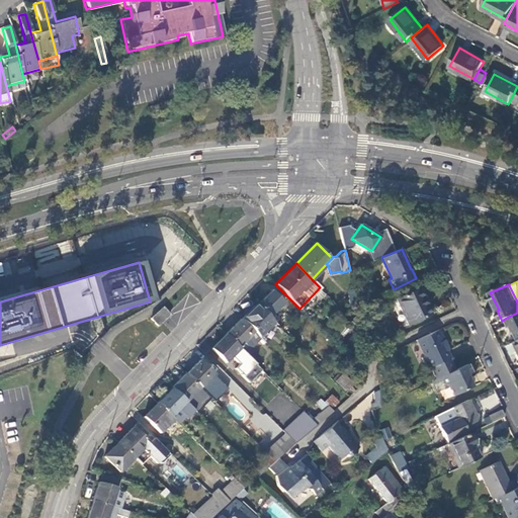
[(391,301),(402,324),(430,311),(420,288),(391,301)]
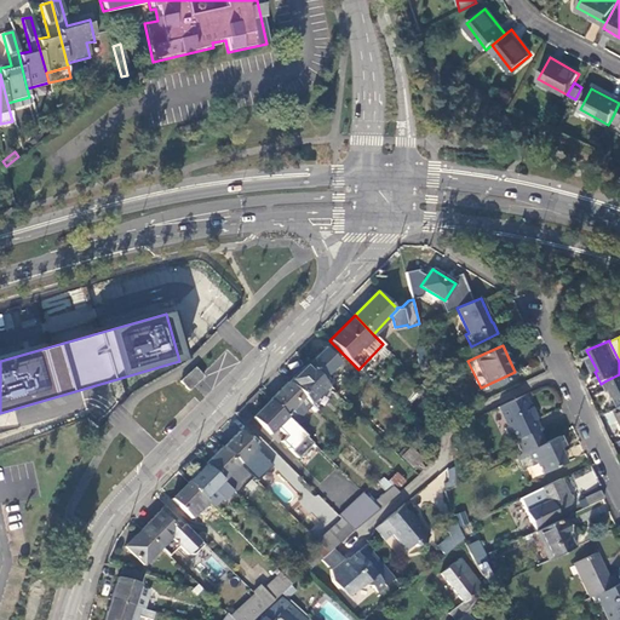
[(323,346),(306,363),(322,379),(339,362),(323,346)]
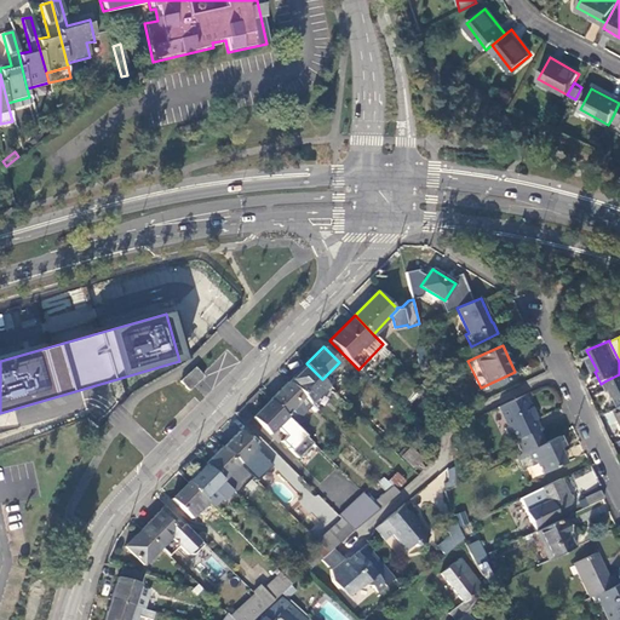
[(424,357),(426,367),(446,359),(442,350),(424,357)]
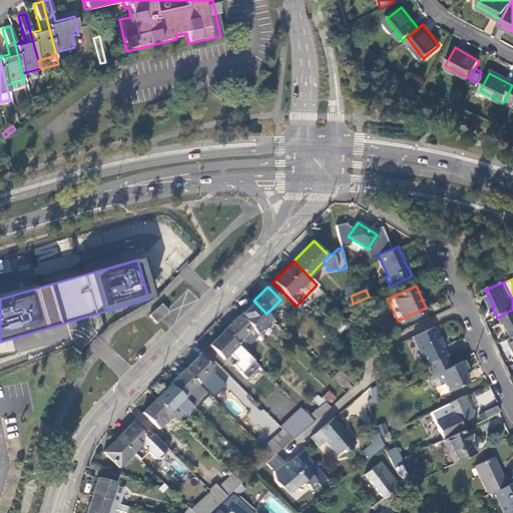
[(253,301),(237,317),(254,334),(271,319),(267,314),(253,301)]
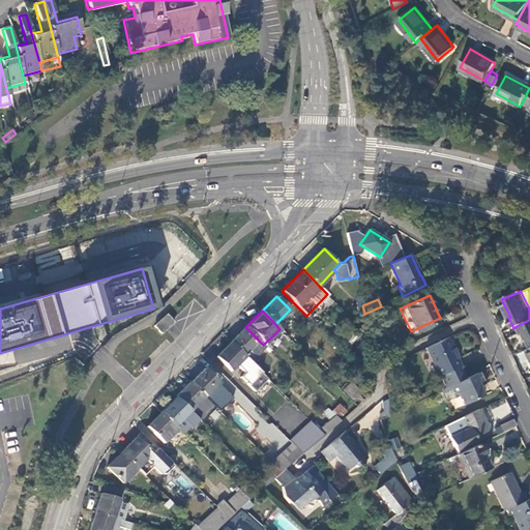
[(154,326),(163,335),(175,323),(167,314),(154,326)]
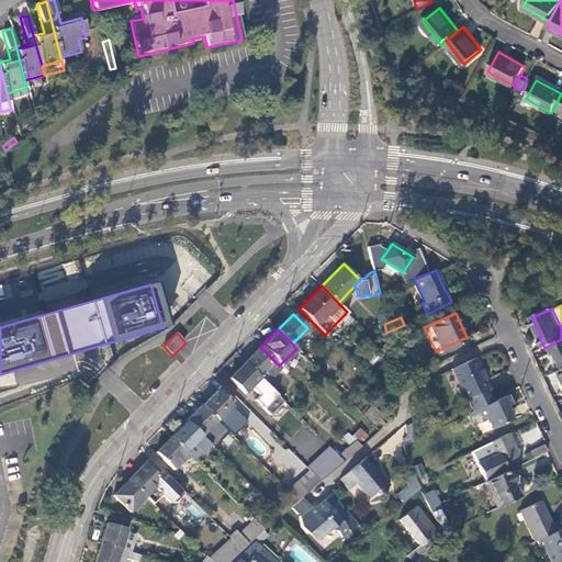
[(561,339),(548,346),(552,355),(557,352),(561,364),(561,339)]
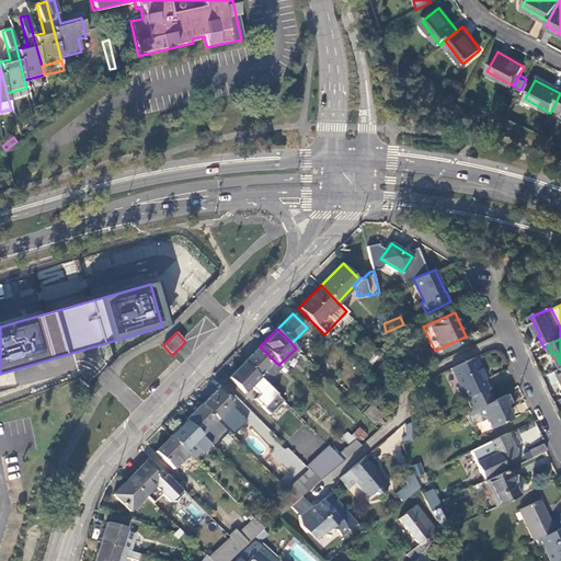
[(260,346),(243,363),(259,377),(264,382),(281,366),(278,365),(260,346)]
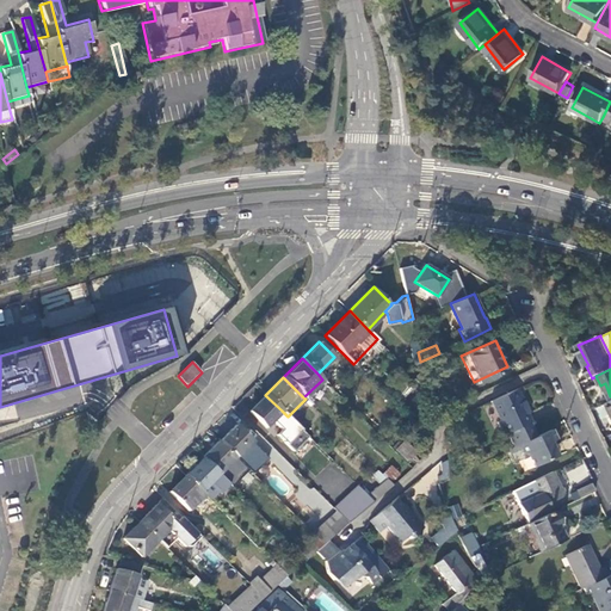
[(530,399),(524,387),(495,400),(505,419),(503,420),(508,433),(512,432),(518,445),(539,434),(530,412),(532,411),(528,400),(530,399)]
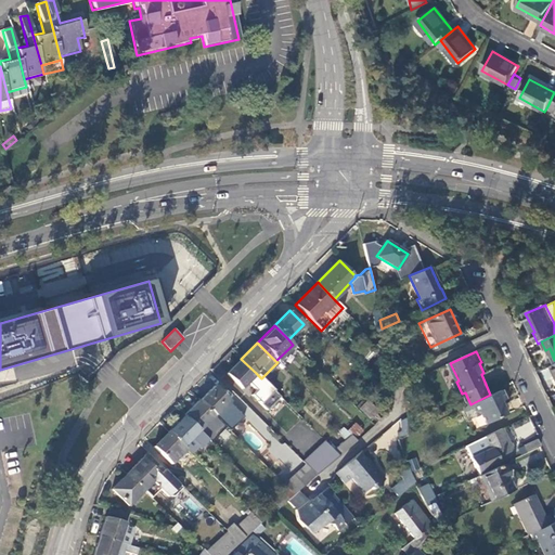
[(266,410),(280,397),(262,379),(261,378),(256,373),(241,359),(226,374),(240,389),(247,382),(256,390),(250,395),(266,410)]
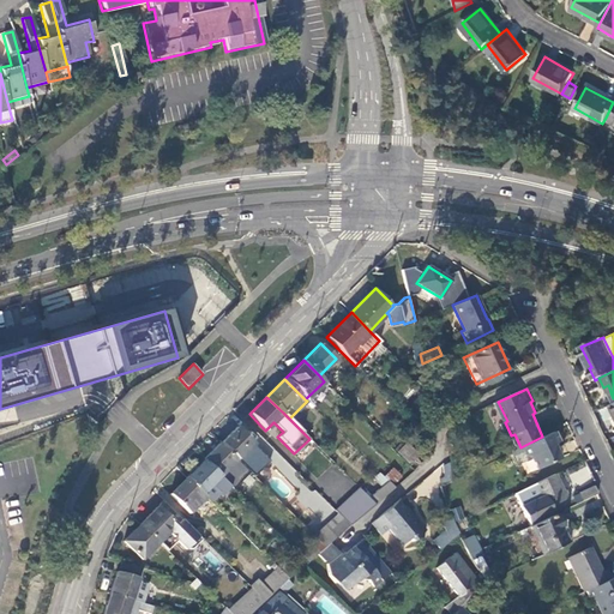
[(236,427),(221,444),(236,459),(253,443),(236,427)]
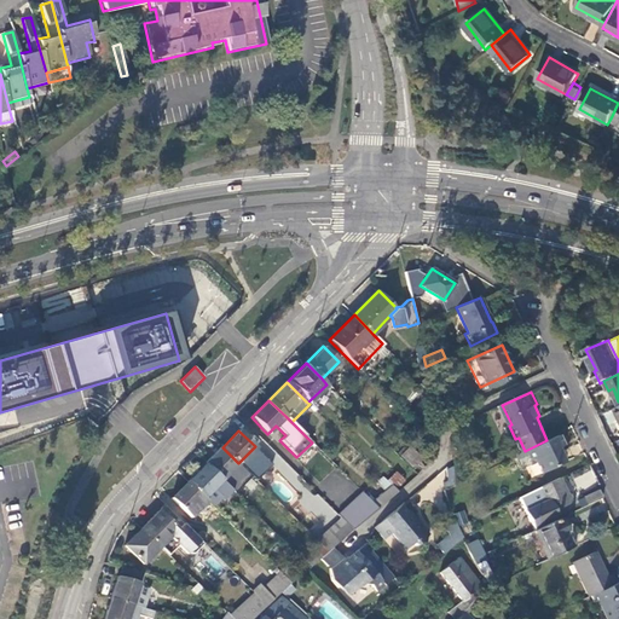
[(438,446),(435,431),(423,434),(438,450),(438,446)]
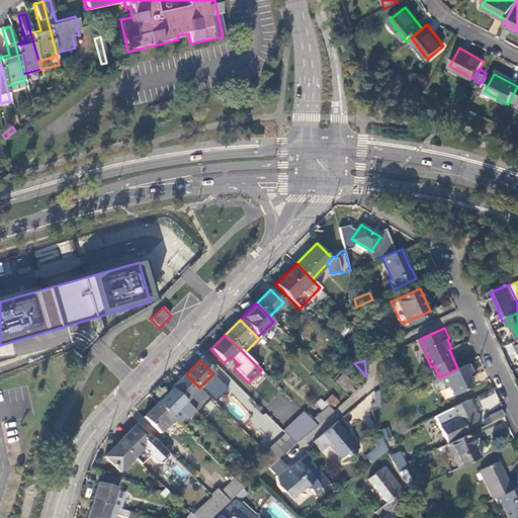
[(469,372),(465,364),(457,368),(439,377),(438,377),(439,380),(441,384),(445,385),(447,386),(451,396),(471,386),(465,374),(469,372)]
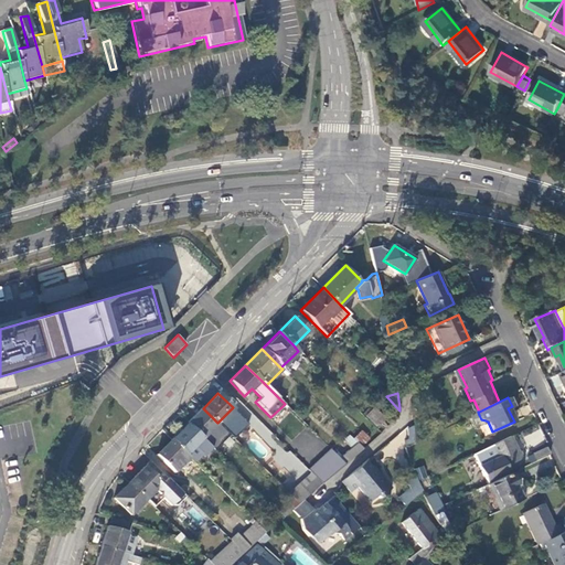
[(203,408),(187,424),(212,449),(215,451),(231,436),(217,423),(203,408)]
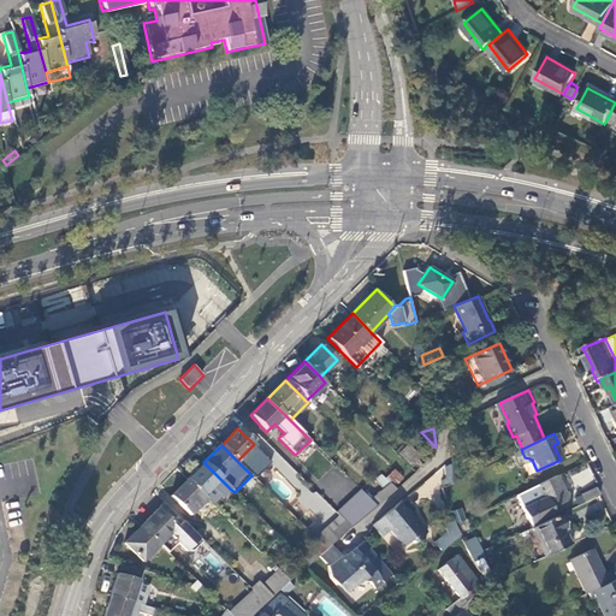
[(412,467),(416,462),(420,458),(407,445),(398,454),(412,467)]
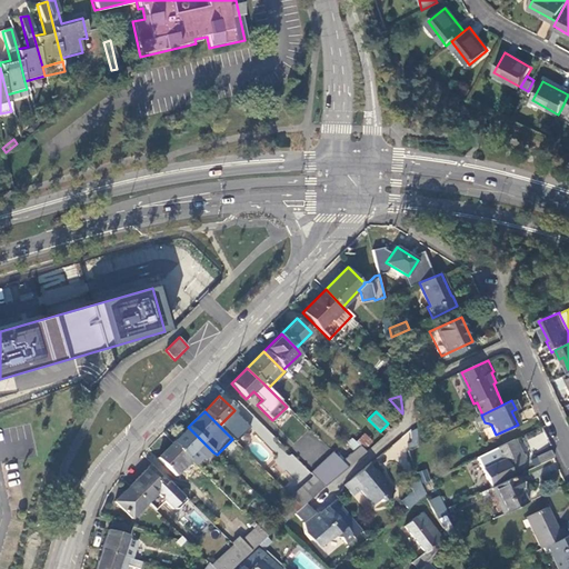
[(206,460),(213,452),(188,427),(172,443),(188,458),(191,461),(197,467),(205,459),(206,460)]
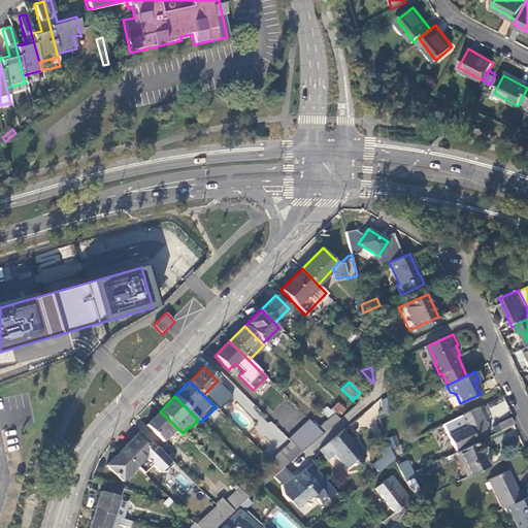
[(355,404),(360,399),(357,396),(353,400),(352,401),(355,404)]
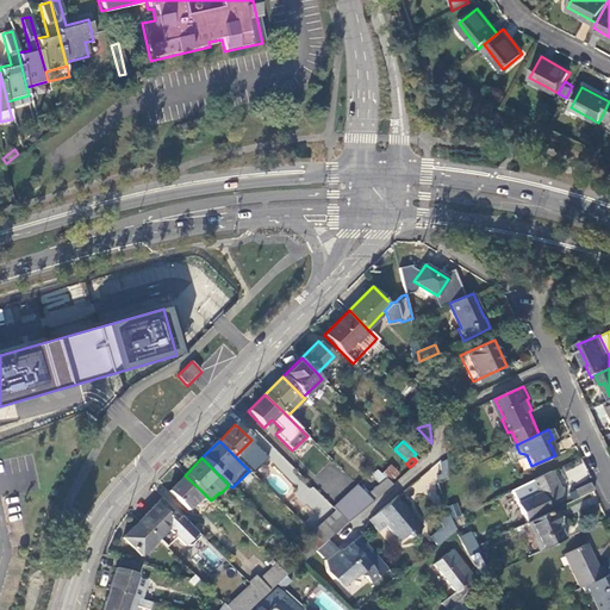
[(437,481),(447,477),(446,461),(440,464),(441,473),(437,475),(437,481)]
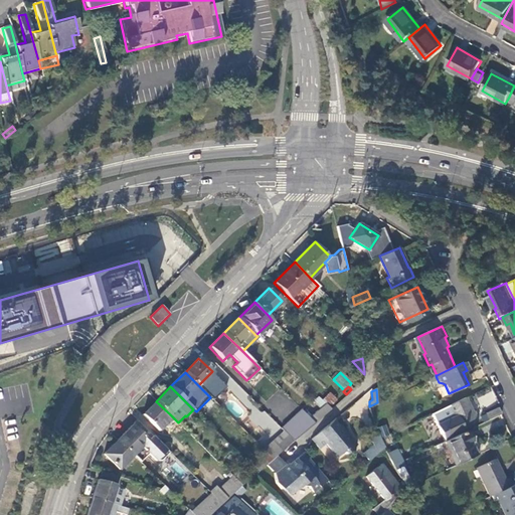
[(481,408),(497,401),(493,389),(477,395),(481,408)]
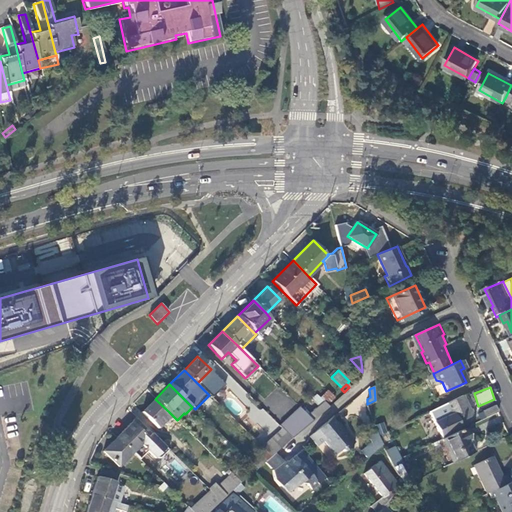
[(324,401),(326,404),(333,397),(326,389),(319,397),(324,401)]
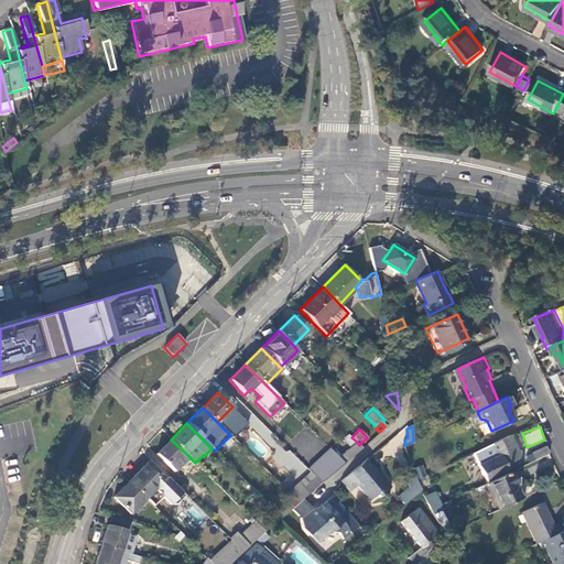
[(357,442),(351,437),(348,434),(344,440),(351,447),(357,442)]
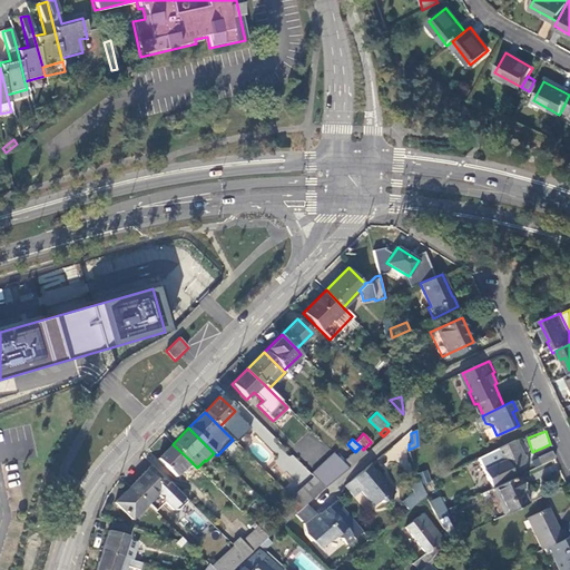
[(488,452),(477,458),(485,475),(489,477),(490,477),(494,487),(512,478),(513,478),(510,470),(526,462),(514,440),(494,450),(500,461),(494,464),(488,452)]
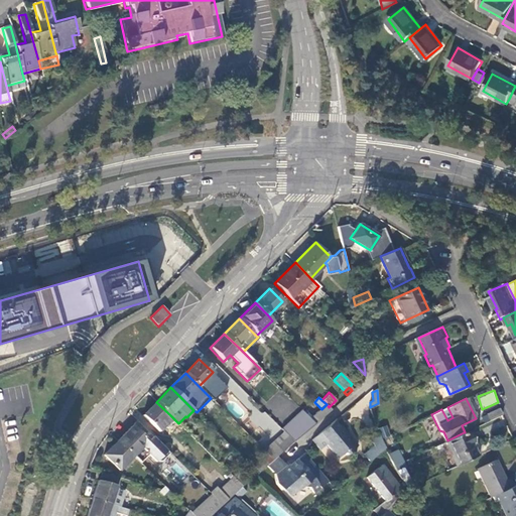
[(170,415),(156,402),(142,416),(158,432),(173,418),(170,415)]
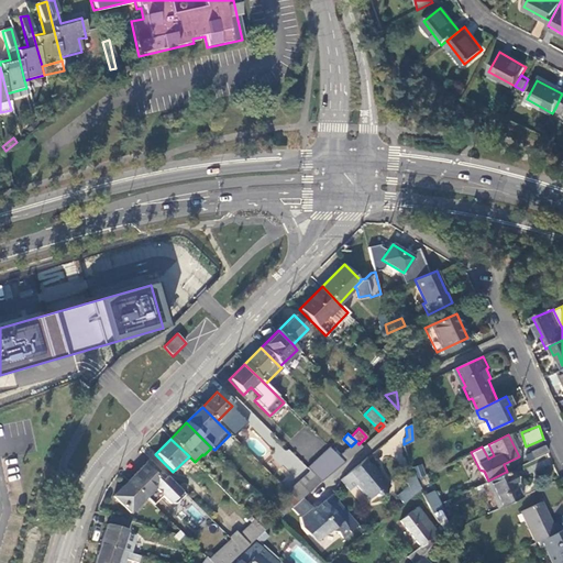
[(339,456),(343,462),(362,446),(359,444),(356,441),(351,446),(339,456)]
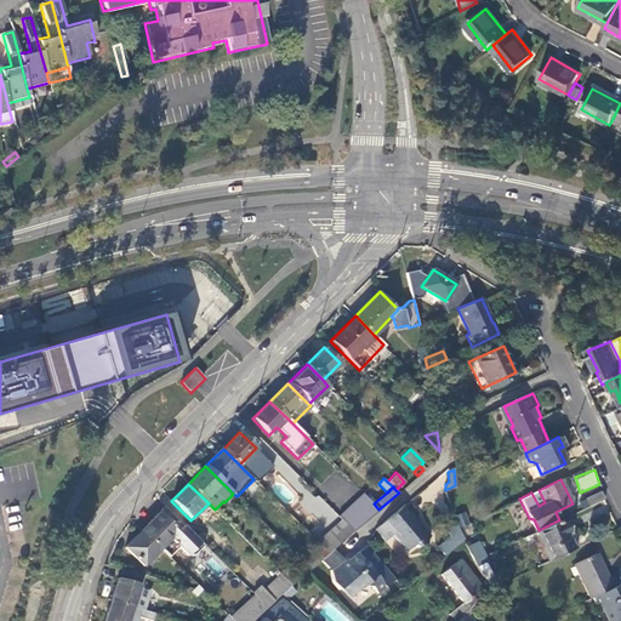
[(588,506),(603,499),(600,491),(585,499),(588,506)]
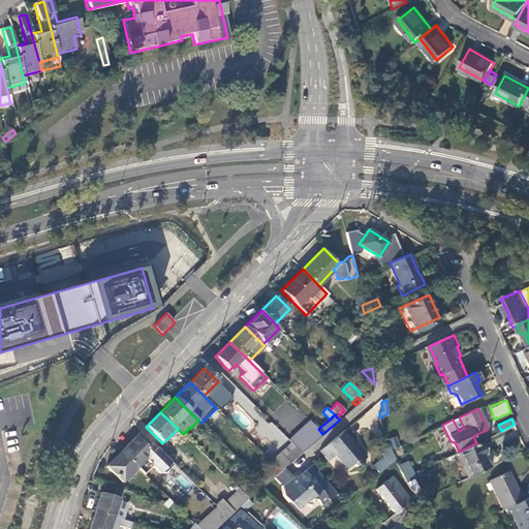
[(301,453),(314,441),(322,434),(318,429),(310,422),(288,440),(290,442),(301,453)]
